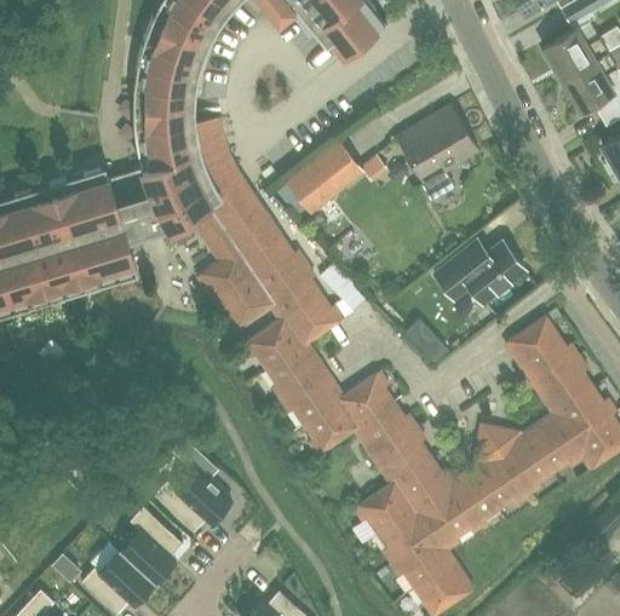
[(104,168),(0,200),(0,316),(137,276),(137,275),(127,241),(168,229),(171,231),(189,219),(212,252),(211,252),(219,264),(197,278),(218,309),(234,333),(270,309),(280,322),(244,347),(252,360),(257,357),(276,386),(273,390),(290,415),(294,412),(314,441),(309,444),(319,458),(343,441),(355,432),(390,485),(355,511),(363,524),(368,520),(378,535),(388,550),(383,553),(400,579),(405,575),(432,615),(437,615),(474,591),(452,557),(448,552),(460,543),(457,539),(471,529),(474,534),(487,525),(484,520),(514,501),(516,506),(541,488),(539,484),(568,464),(570,468),(583,460),(590,470),(590,471),(619,450),(619,427),(612,416),(616,414),(607,401),(602,403),(583,374),(587,372),(570,346),(566,349),(545,318),(505,346),(552,415),(517,438),(484,432),(478,466),(463,476),(453,482),(446,471),(441,473),(420,444),(425,442),(408,416),(403,419),(384,390),(389,387),(379,374),(344,398),(333,384),(306,345),(310,343),(328,330),(343,320),(334,308),(329,310),(310,281),(315,278),(297,253),(293,255),(273,226),(274,226),(254,197),(245,183),(235,168),(229,172),(223,160),(229,156),(227,149),(225,142),(223,134),(222,127),(220,120),(202,121),(195,122),(194,110),(195,97),(196,85),(199,73),(202,61),(206,50),(211,40),(216,29),(222,21),(228,11),(235,3),(237,0),(260,0),(277,21),(300,3),(319,26),(314,30),(325,45),(331,41),(344,57),(385,23),(366,0),(161,0),(160,3),(154,13),(149,24),(145,35),(142,45),(142,46),(138,59),(136,74),(133,88),(135,90),(135,88),(141,88),(141,92),(141,104),(141,121),(142,137),(144,153),(148,167),(128,173),(131,183),(112,189),(104,168)]
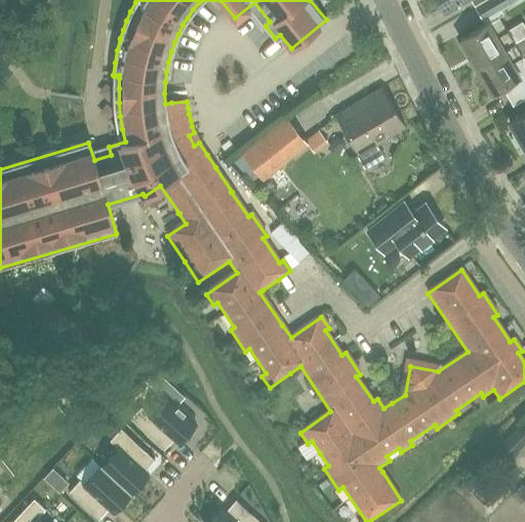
[(435,0),(443,13),(466,0),(435,0)]
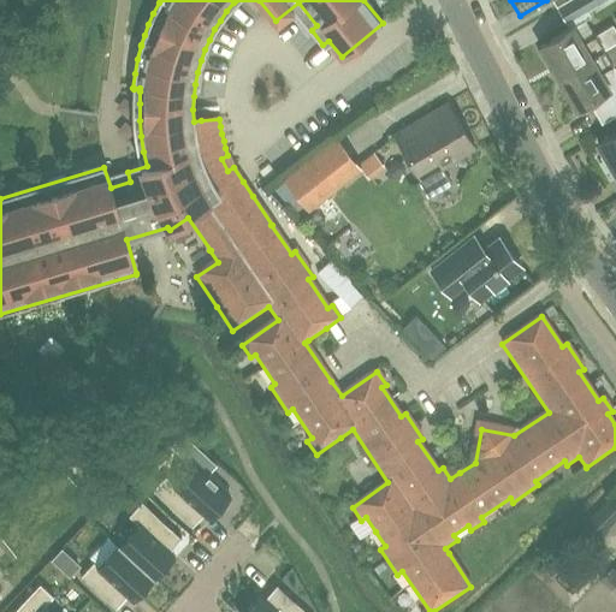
[(572,0),(556,10),(566,25),(610,0),(572,0)]
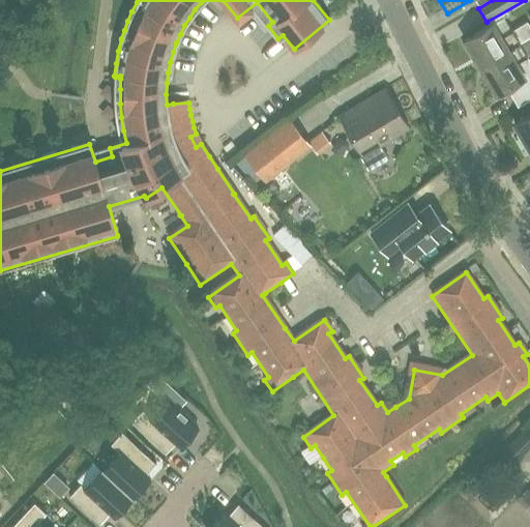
[(499,40),(491,27),(464,42),(466,46),(463,48),(470,60),(473,58),(480,69),(529,39),(529,30),(527,25),(511,33),(499,40)]
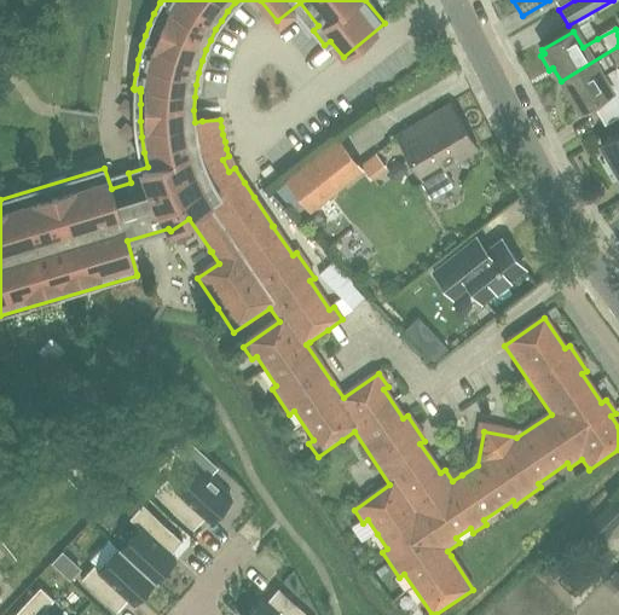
[(605,128),(618,120),(618,75),(614,69),(618,65),(618,46),(561,81),(579,112),(596,103),(599,108),(596,115),(605,128)]
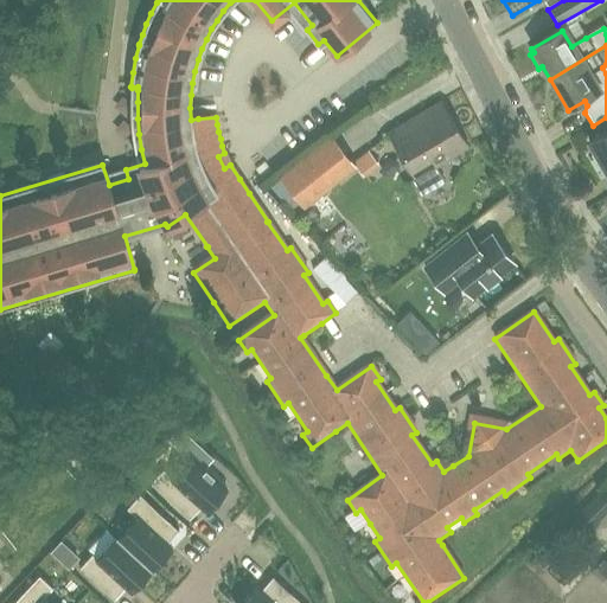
[(440,104),(389,135),(415,181),(410,184),(420,198),(443,185),(435,170),(467,151),(440,104)]
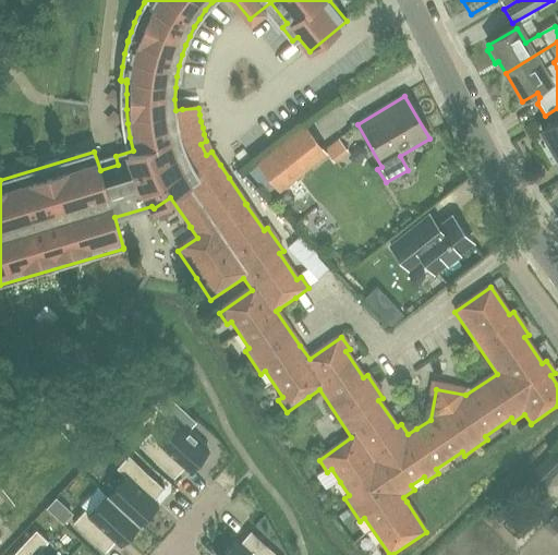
[(557,122),(541,133),(547,142),(543,145),(554,164),(557,161),(557,122)]
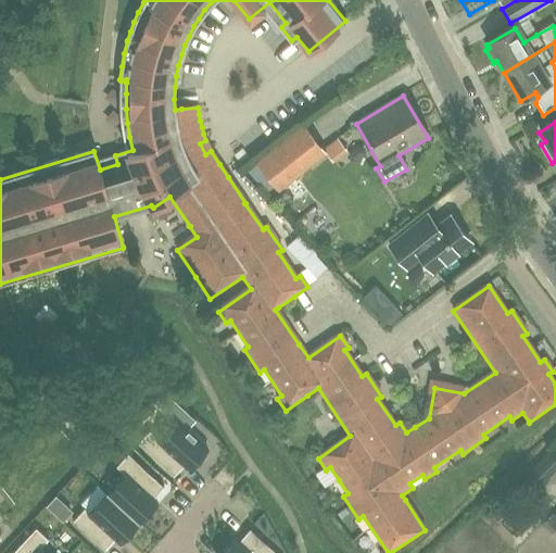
[(337,140),(324,151),(303,125),(255,164),(278,193),(326,155),(333,165),(348,153),(337,140)]
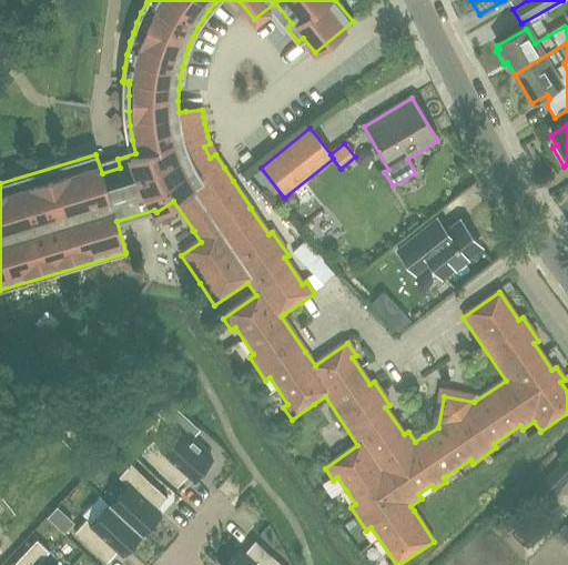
[(437,222),(397,253),(415,276),(429,264),(442,280),(480,250),(460,223),(446,234),(437,222)]
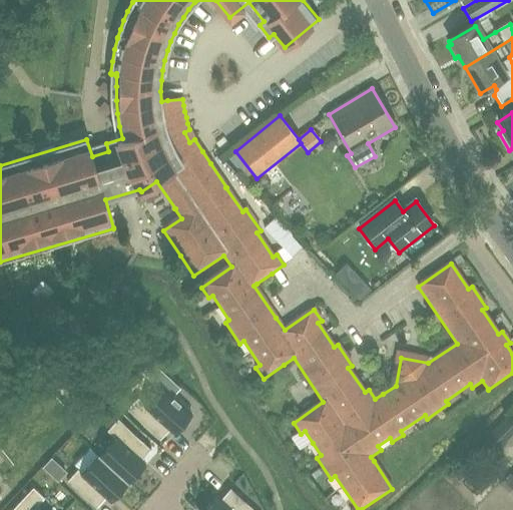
[(264,230),(283,249),(277,255),(284,265),(294,259),(293,258),(304,247),(276,219),(264,230)]
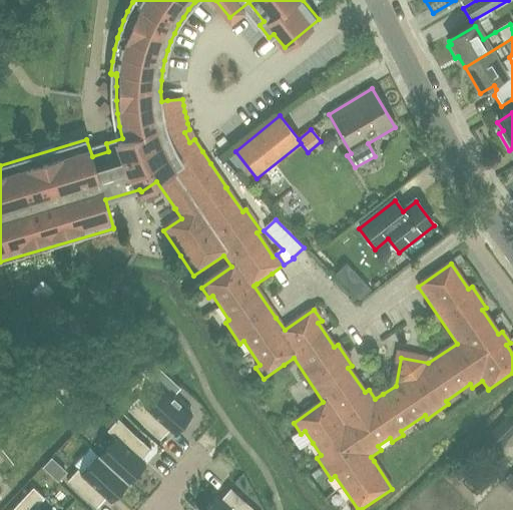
[(372,292),(362,281),(351,292),(360,303),(372,292)]
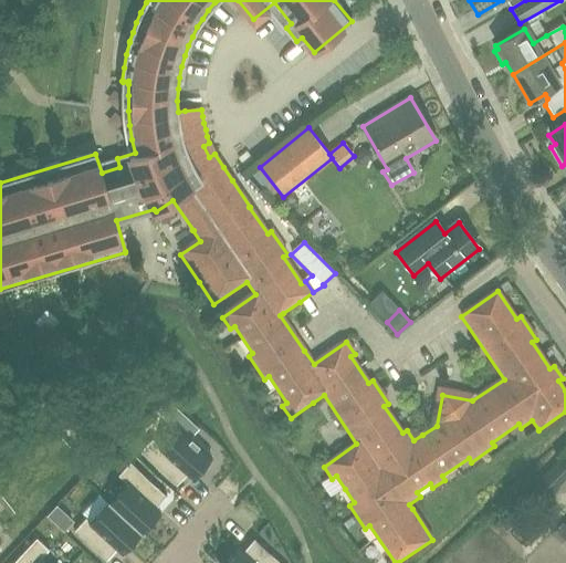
[(168,403),(157,414),(170,427),(174,423),(180,428),(181,429),(191,439),(198,431),(168,403)]
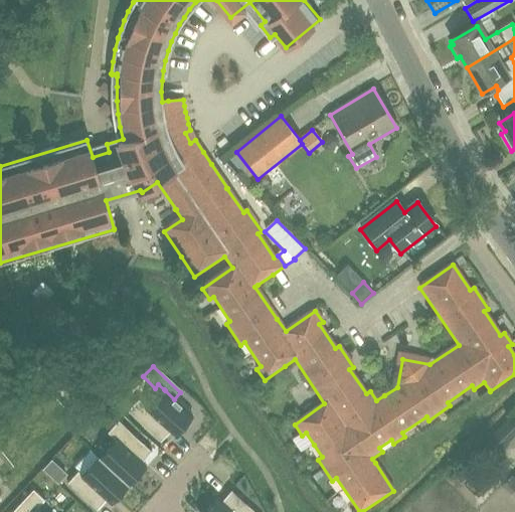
[(171,434),(174,437),(175,436),(178,433),(193,416),(174,399),(165,390),(148,408),(143,404),(132,416),(162,444),(171,434)]
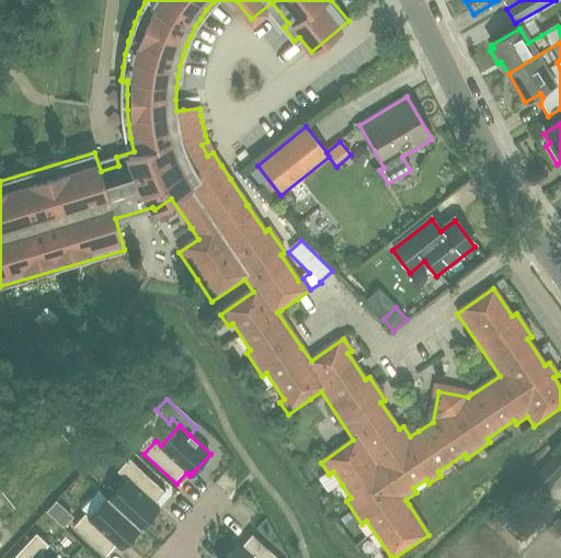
[(547,494),(560,478),(560,462),(556,456),(531,480),(547,494)]
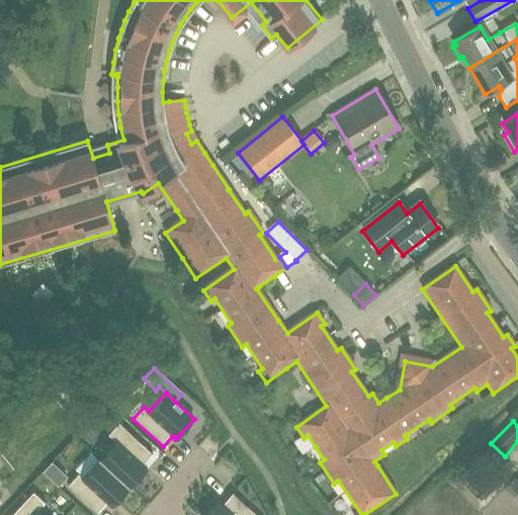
[(124,427),(113,439),(118,443),(101,461),(130,488),(144,473),(147,469),(148,468),(145,465),(155,455),(124,427)]
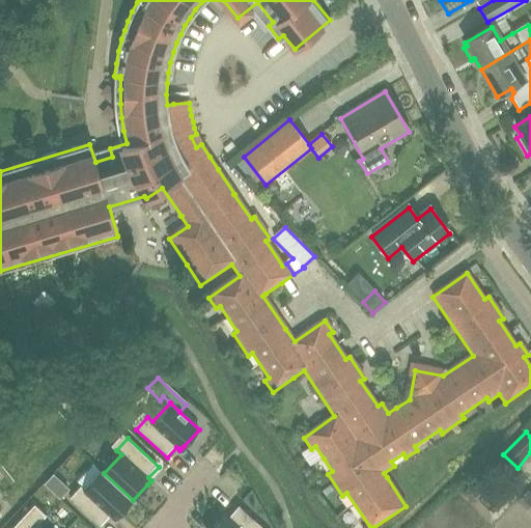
[(71,499),(102,527),(111,517),(114,520),(115,519),(118,516),(133,500),(104,473),(87,492),(82,487),(71,499)]
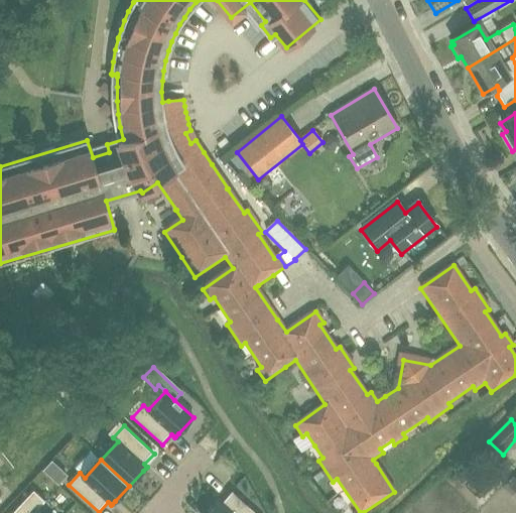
[(67,476),(51,462),(42,471),(57,485),(67,476)]
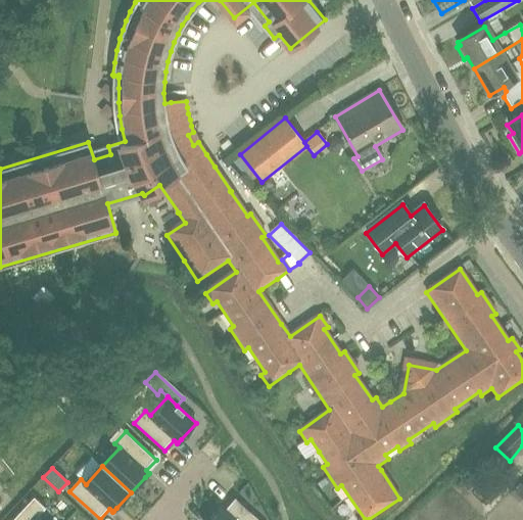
[(222,507),(209,519),(257,519),(235,499),(225,509),(222,507)]
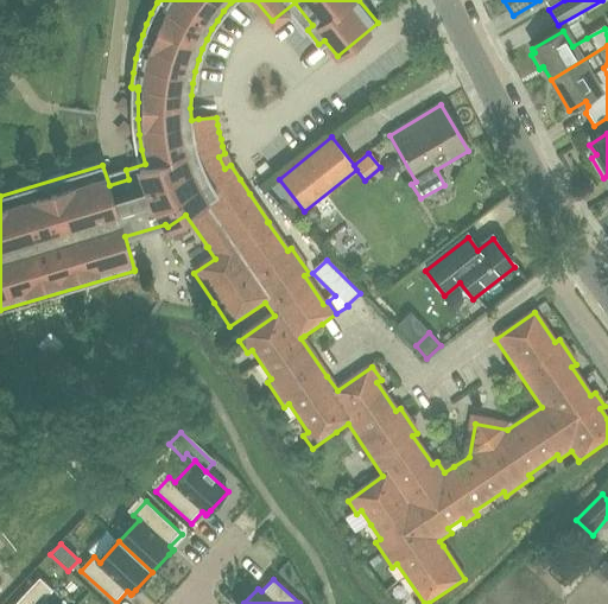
[(50,603),(46,599),(51,593),(37,582),(16,603),(50,603)]
